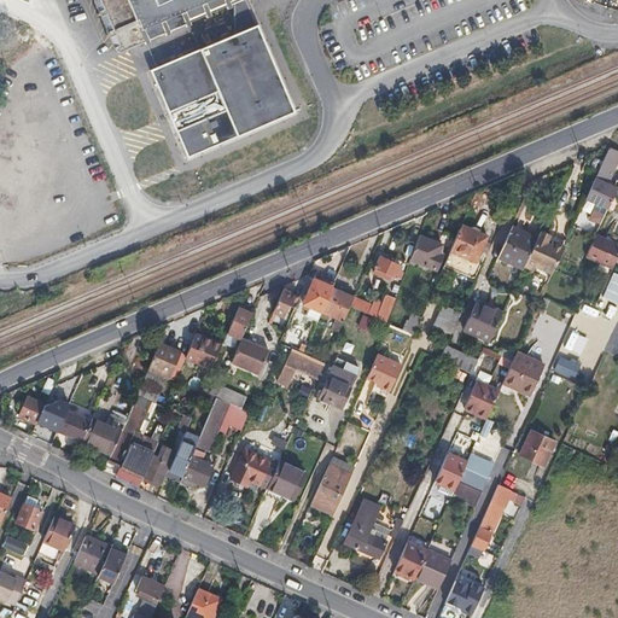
[(83,0),(109,56),(238,0),(83,0)]
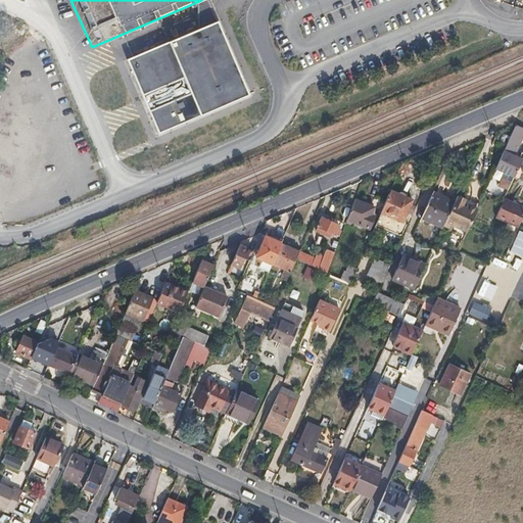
[(201,17),(210,13),(204,0),(196,4),(201,17)]
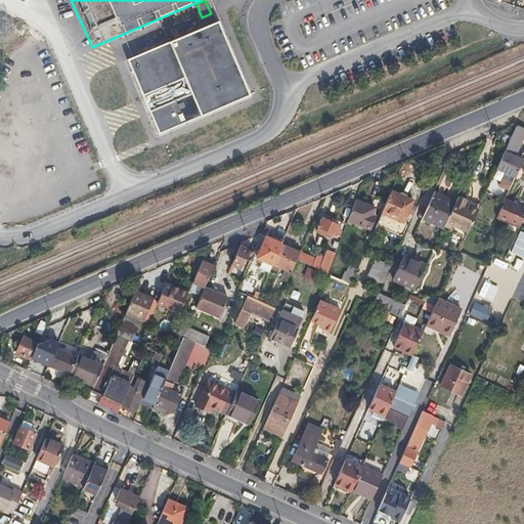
[(216,22),(125,59),(158,137),(249,98),(216,22)]
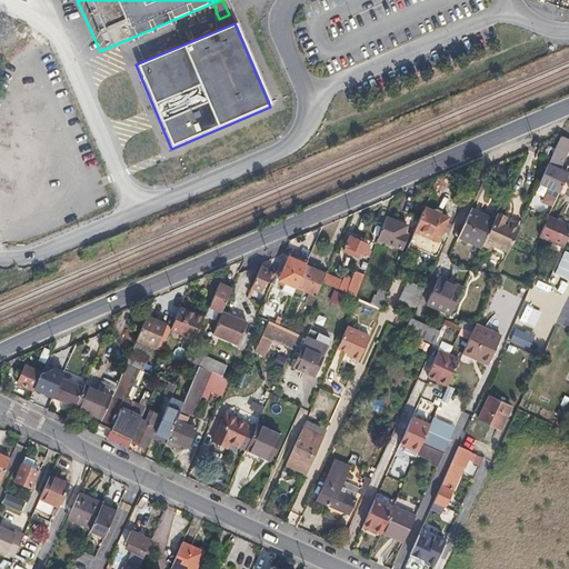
[(547,166),(558,170),(568,146),(568,139),(560,136),(547,166)]
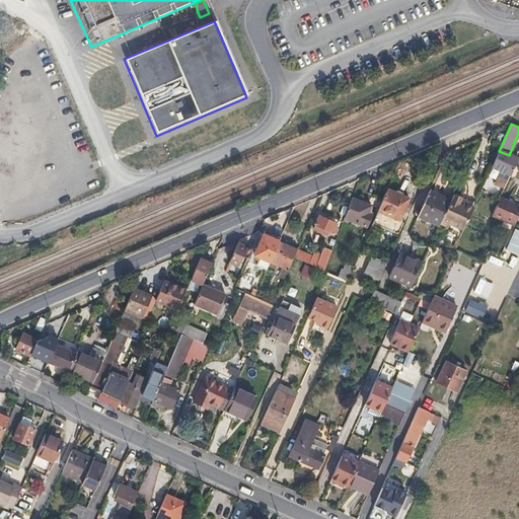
[(509,155),(499,151),(492,168),(510,176),(515,165),(518,159),(509,155)]
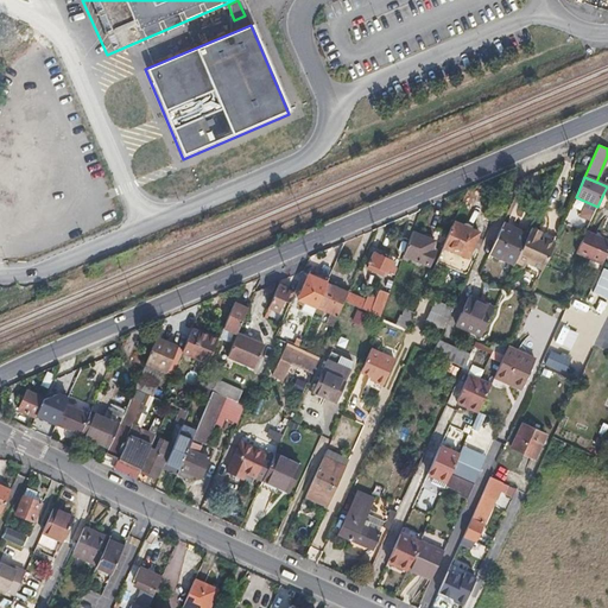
[(479,233),(454,221),(437,264),(466,277),(481,241),(476,239),(479,233)]
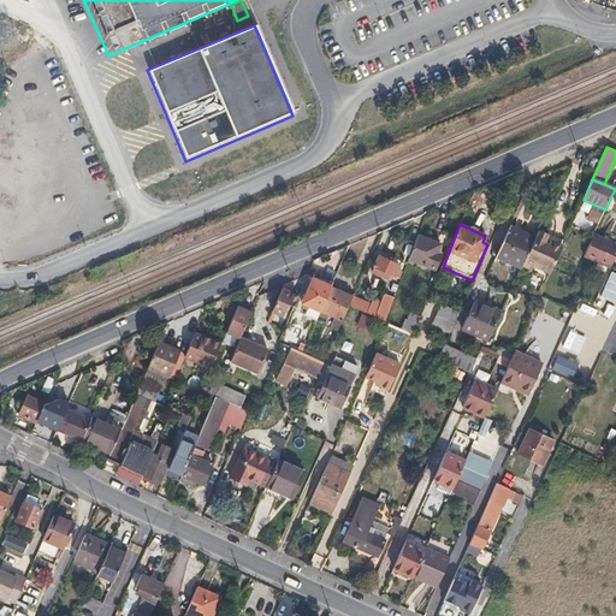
[(521,231),(510,226),(496,256),(522,268),(523,266),(534,241),(520,234),(521,231)]
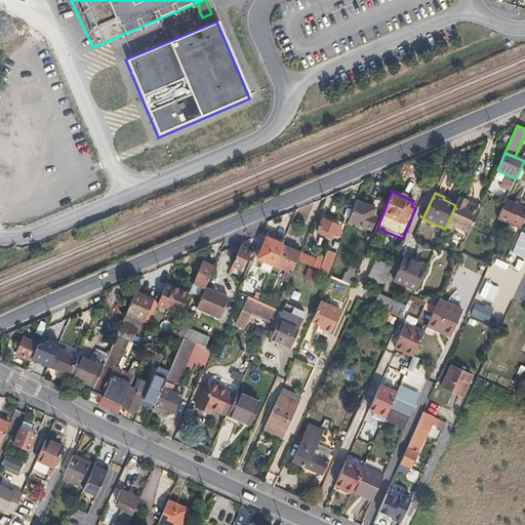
[(459,197),(455,205),(446,227),(454,230),(455,227),(469,233),(471,229),(479,209),(470,206),(467,205),(469,201),(459,197)]
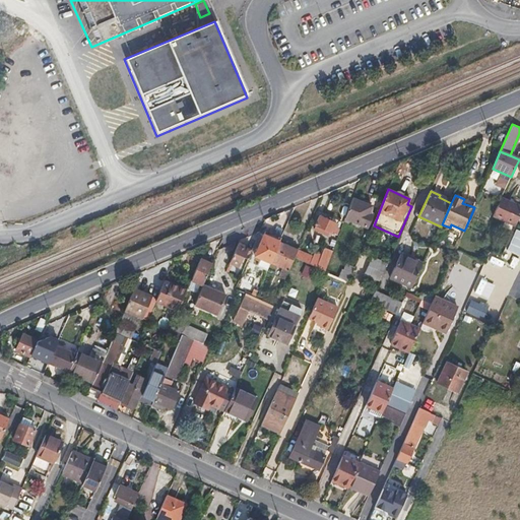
[(371,206),(352,198),(344,218),(363,225),(371,206)]
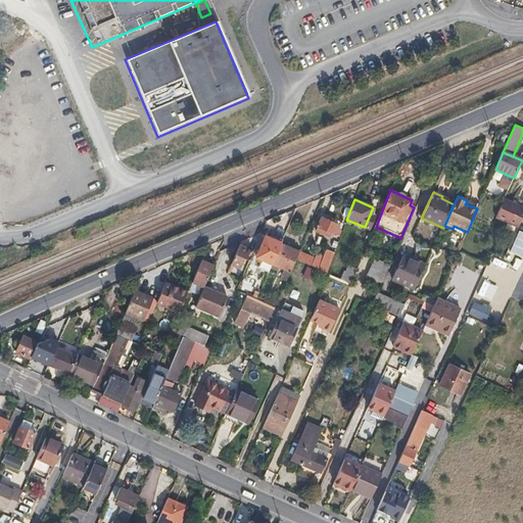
[(517,229),(518,228),(522,217),(522,208),(504,200),(494,220),(517,229)]
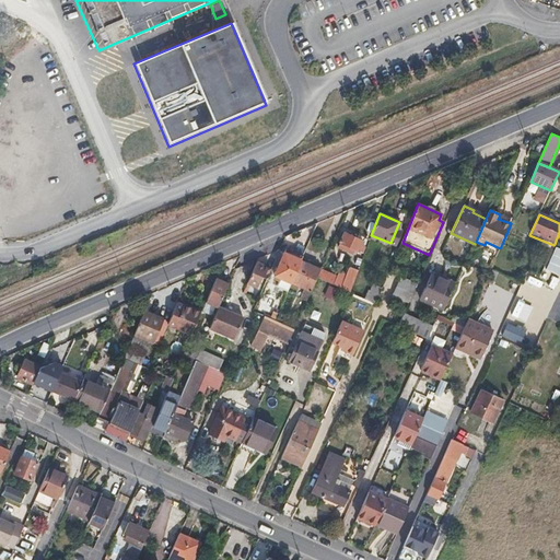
[(342,234),(339,242),(362,253),(364,248),(361,247),(363,243),(342,234)]
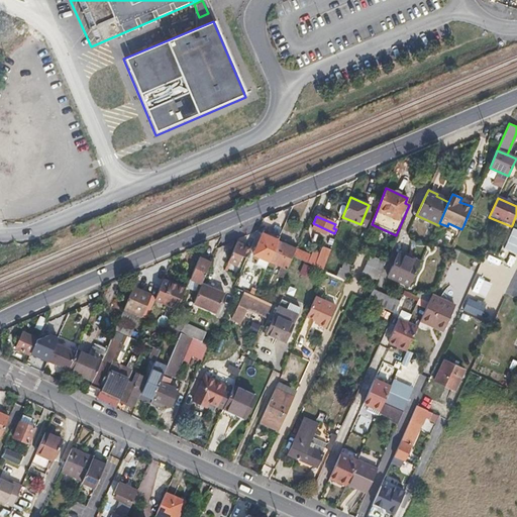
[(504,248),(516,253),(516,229),(512,228),(504,248)]
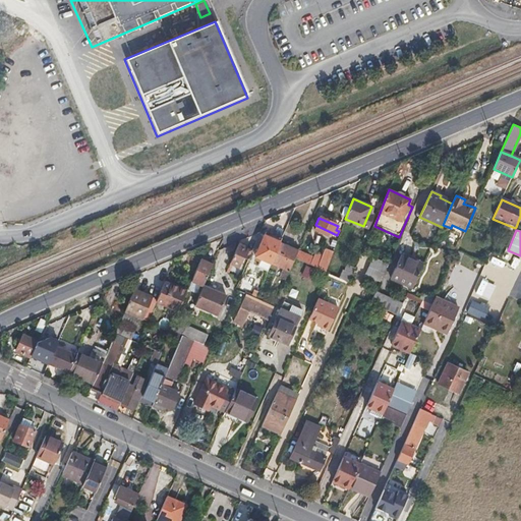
[(259,233),(251,251),(250,254),(255,257),(266,236),(259,233)]
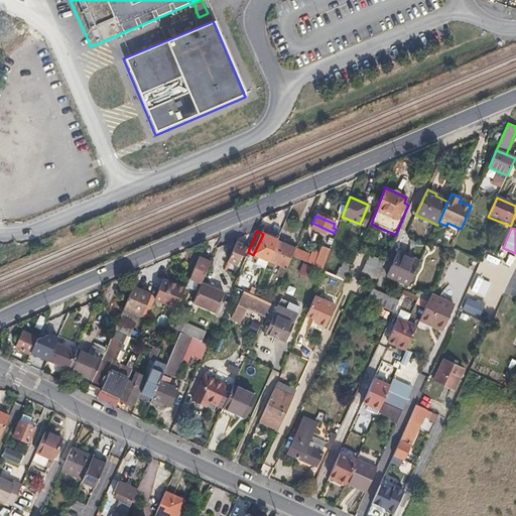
[(277,241),(278,240),(263,234),(253,255),(259,257),(257,262),(266,266),(269,259),(277,241)]
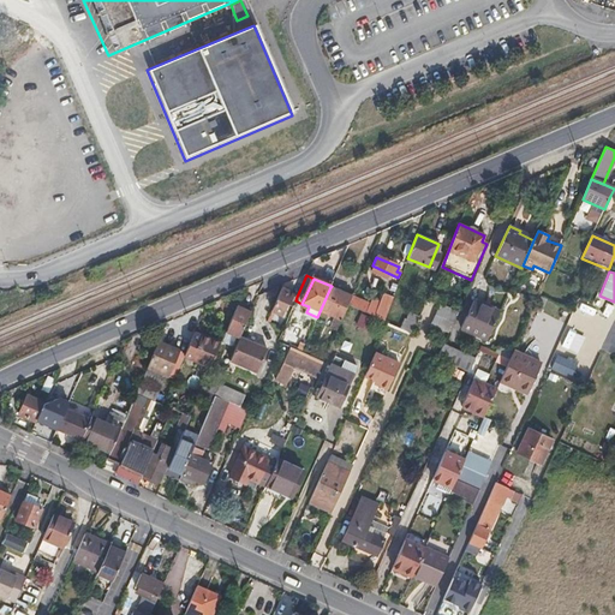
[(321,309),(342,318),(348,305),(351,298),(352,297),(330,287),(321,309)]
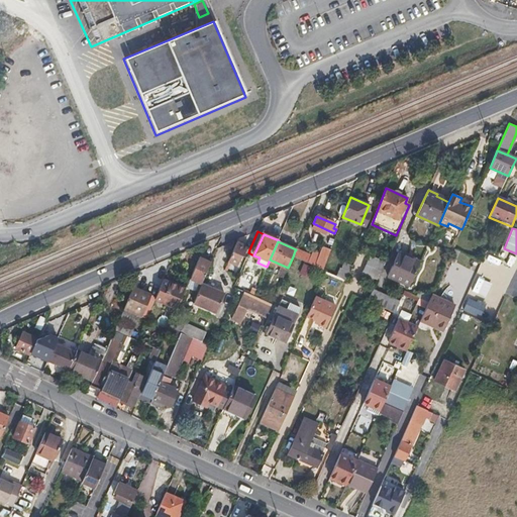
[(235,243),(228,262),(241,268),(248,252),(249,249),(235,243)]
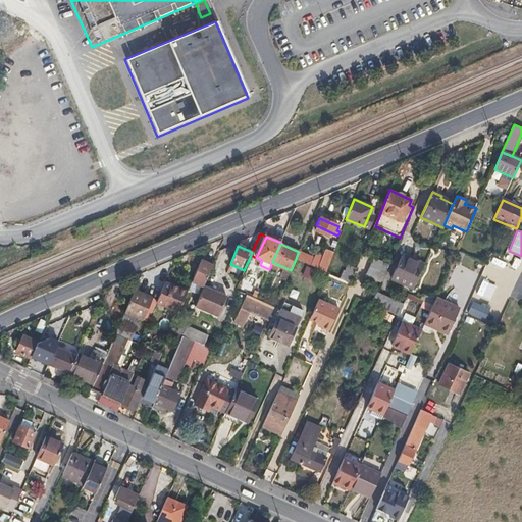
[(298,253),(296,259),(326,272),(333,254),(325,251),(321,258),(315,256),(313,260),(298,253)]
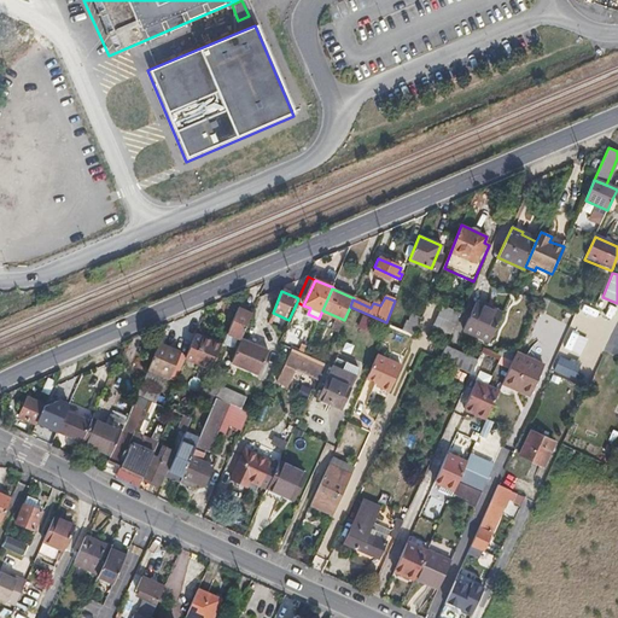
[(578,298),(554,371),(586,380),(595,353),(607,356),(617,324),(617,321),(602,316),(605,308),(578,298)]
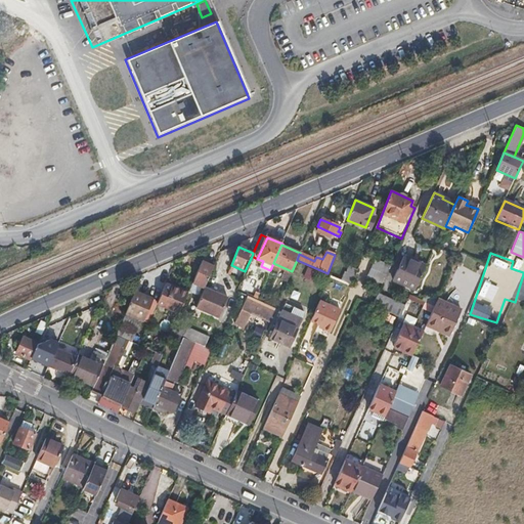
[(394,279),(415,290),(426,266),(404,256),(394,279)]
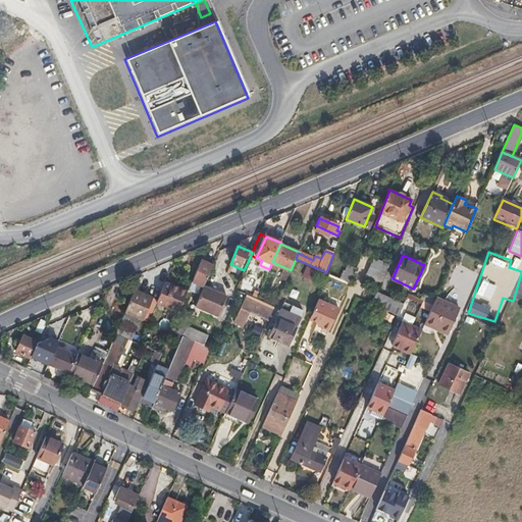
[(374,258),(363,283),(373,288),(376,279),(380,281),(387,264),(374,258)]
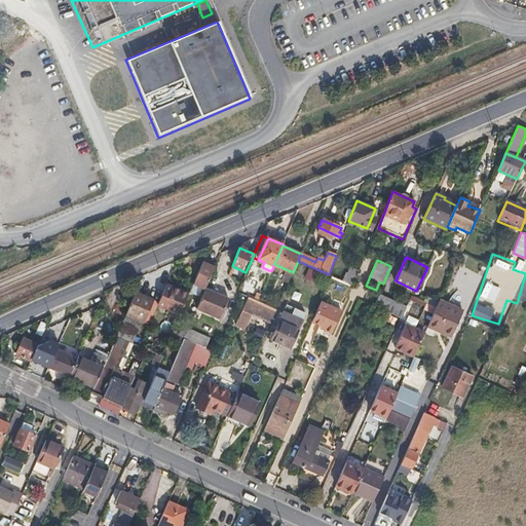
[(215,267),(202,262),(193,284),(205,289),(215,267)]
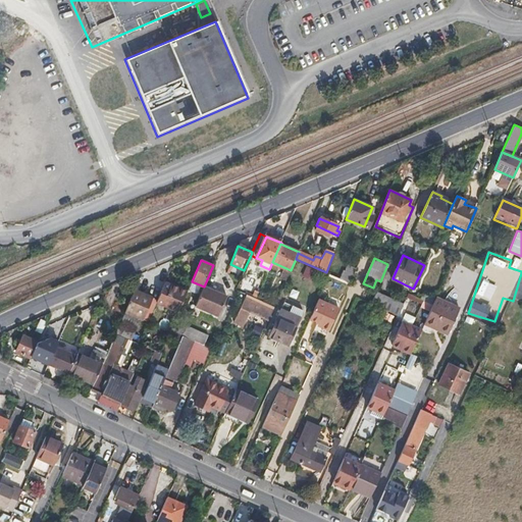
[(167,264),(157,268),(159,273),(170,269),(167,264)]
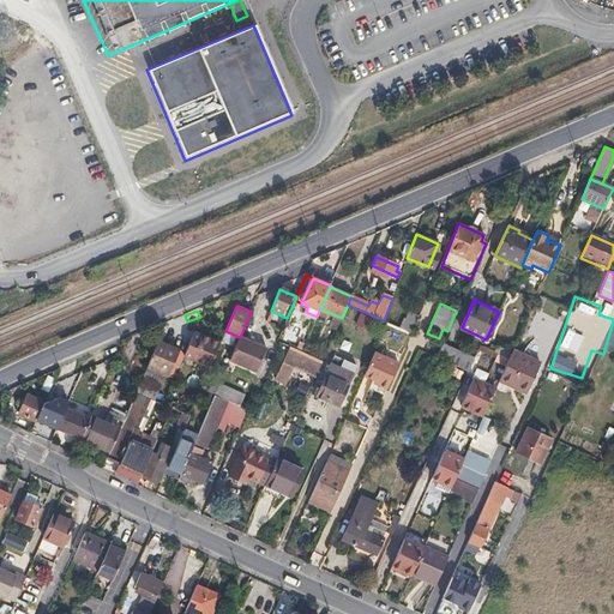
[(399,329),(411,333),(419,315),(410,312),(409,314),(407,313),(399,329)]
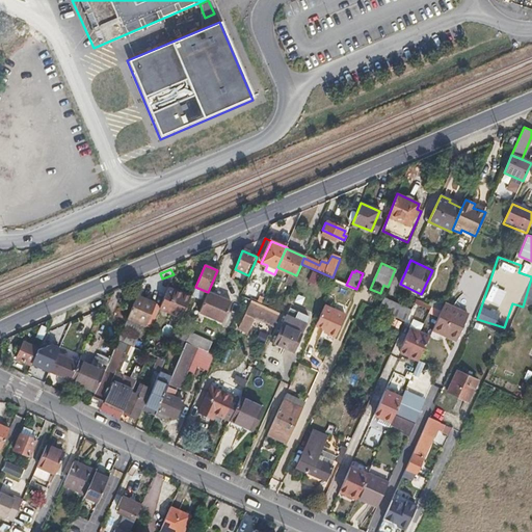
[(190,298),(167,289),(160,306),(159,308),(182,318),(190,298)]
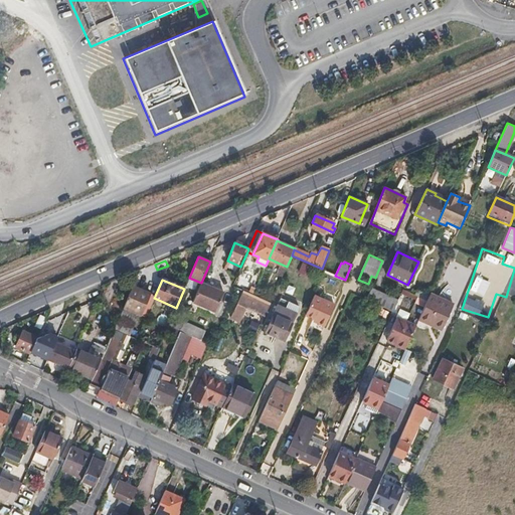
[(224,294),(201,283),(192,303),(216,312),(224,294)]
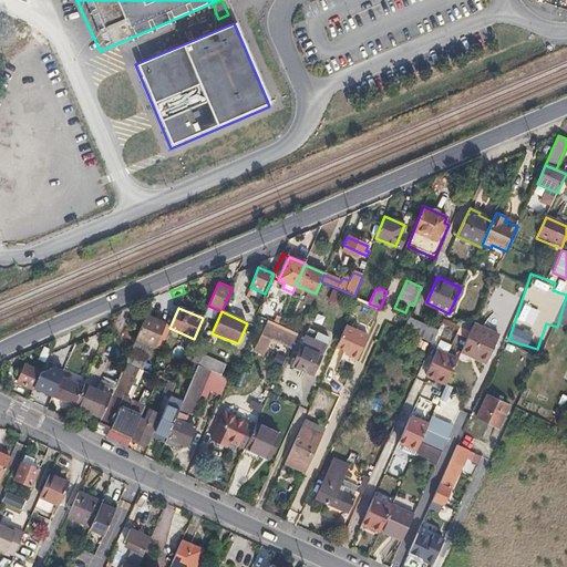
[(165,323),(146,315),(125,362),(143,370),(153,347),(155,348),(165,323)]
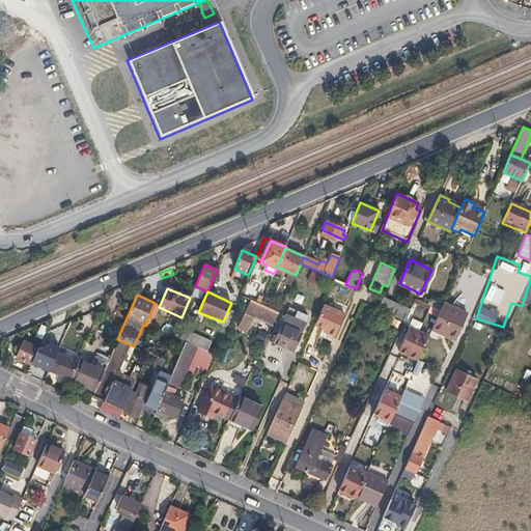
[(383,298),(378,310),(404,322),(410,310),(383,298)]
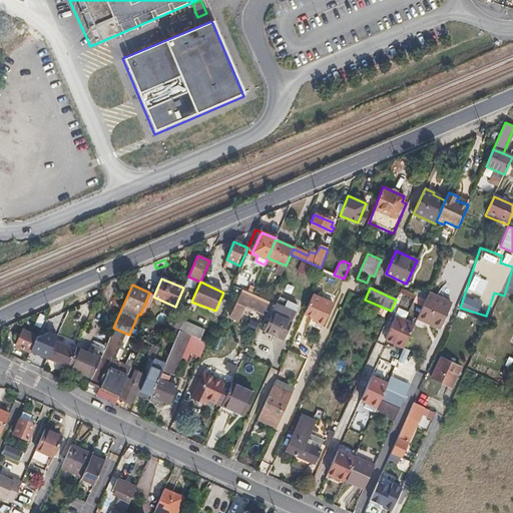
[(429,292),(425,301),(417,318),(439,328),(451,302),(429,292)]
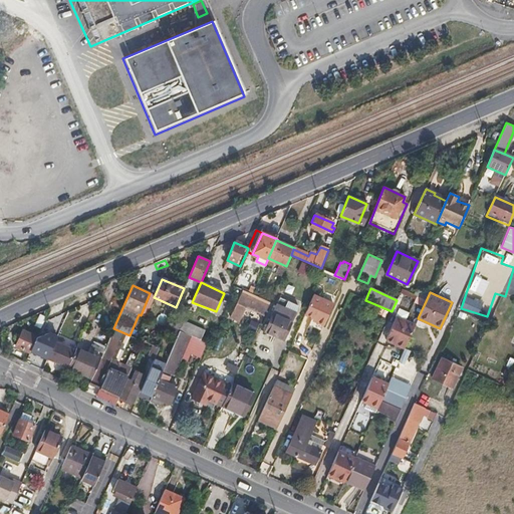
[(155,295),(150,293),(141,315),(146,317),(154,297),(155,295)]
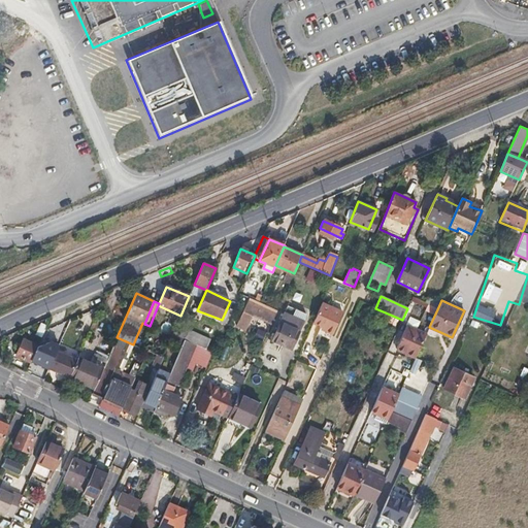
[(277,310),(263,304),(261,309),(246,303),(237,323),(248,327),(253,316),(271,325),(272,321),(274,316),(277,310)]
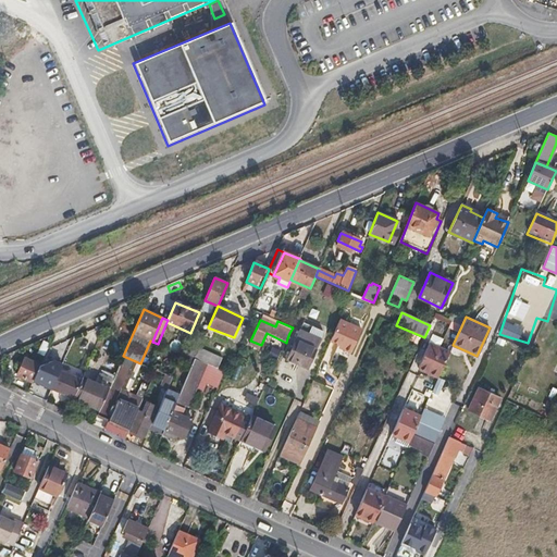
[(339,320),(331,341),(338,345),(343,346),(342,348),(350,353),(360,330),(339,320)]
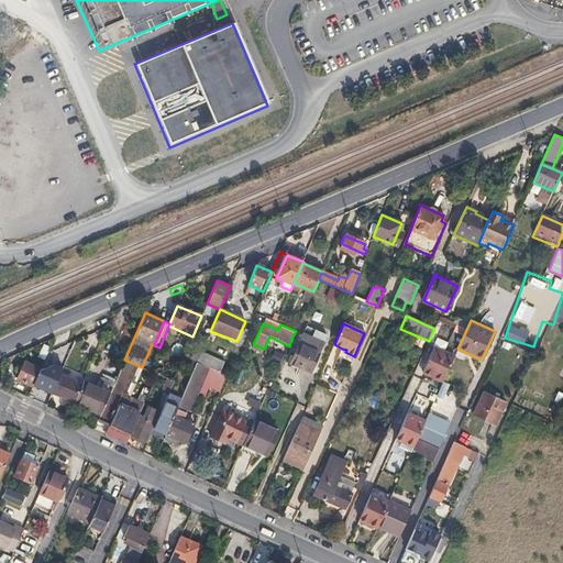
[(319,353),(328,333),(308,324),(291,362),(311,371),(319,353)]
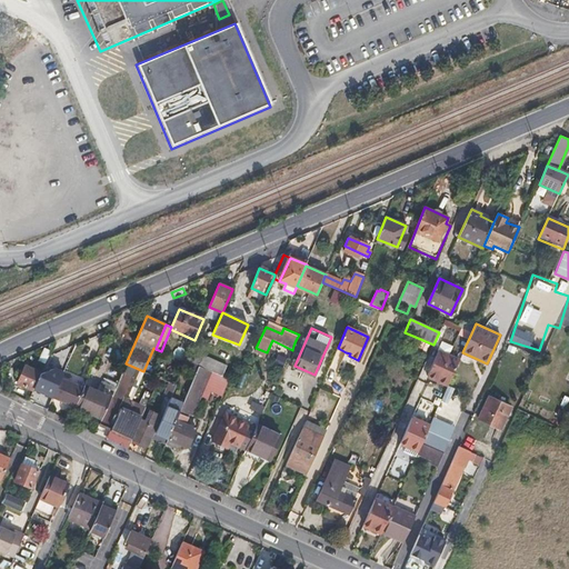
[(46,363),(51,351),(45,349),(39,360),(46,363)]
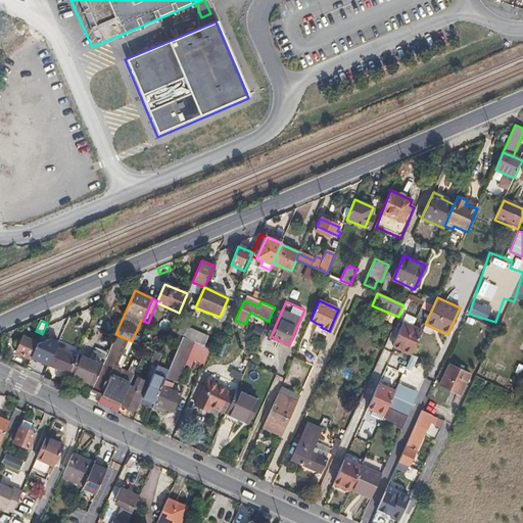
[(187,326),(176,322),(171,330),(183,336),(187,326)]
